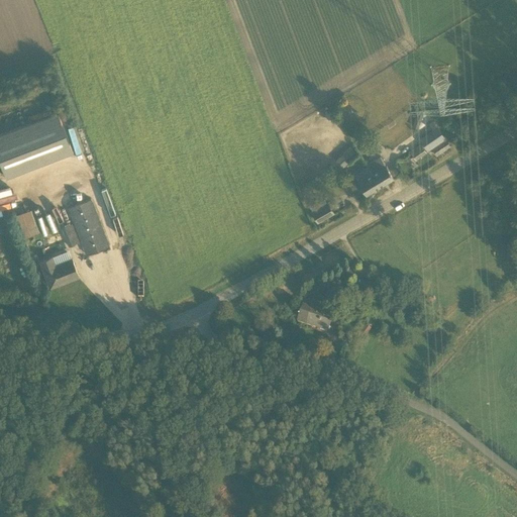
[(417,113),(412,125),(417,127),(422,115),(417,113)]
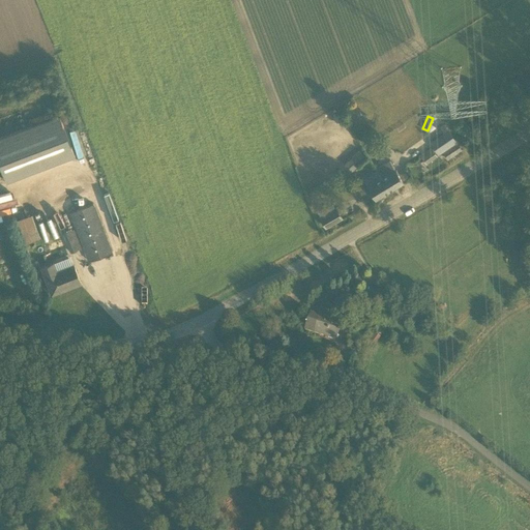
[(443,123),(439,126),(444,134),(447,130),(443,123)]
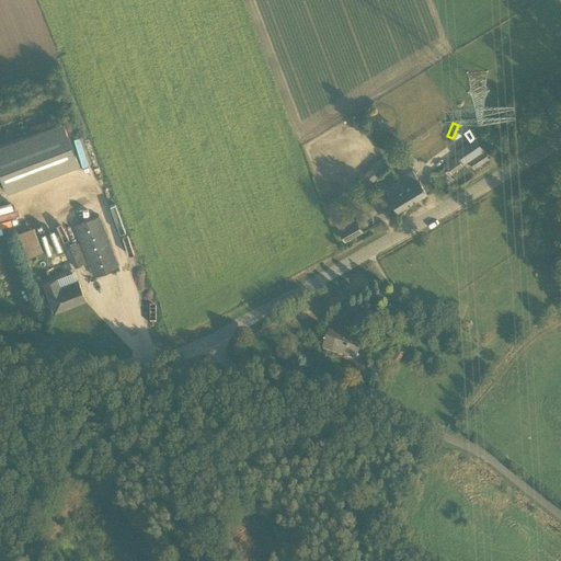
[(0,176),(10,204),(83,175),(66,133),(0,158),(0,176)]
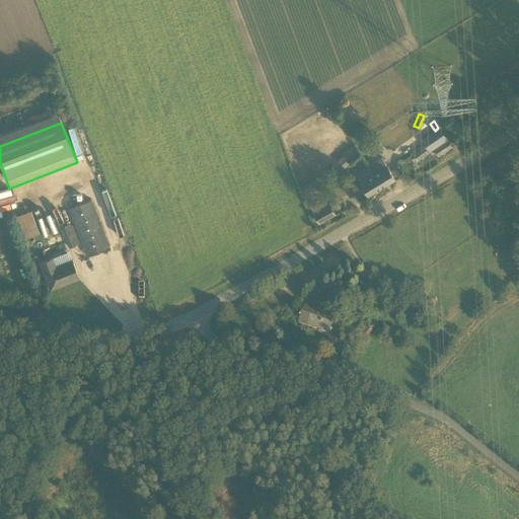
[(430,151),(447,139),(439,128),(438,128),(435,131),(422,139),(430,151)]
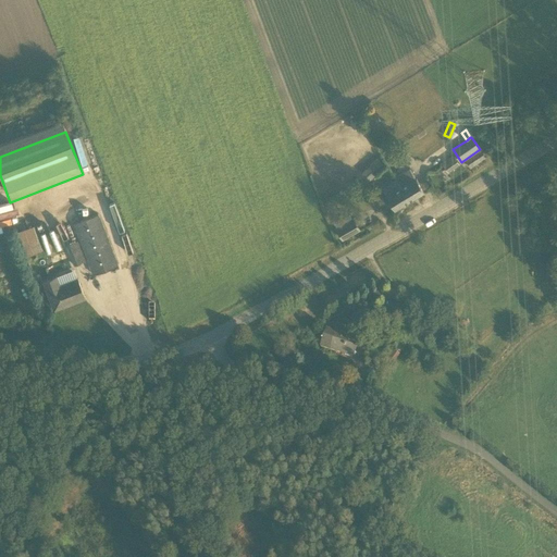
[(480,149),(466,160),(471,168),(485,157),(480,149)]
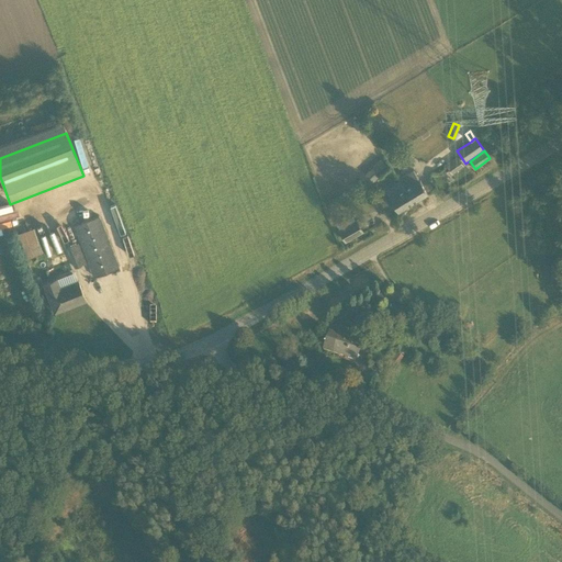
[(457,157),(449,161),(457,171),(463,167),(457,157)]
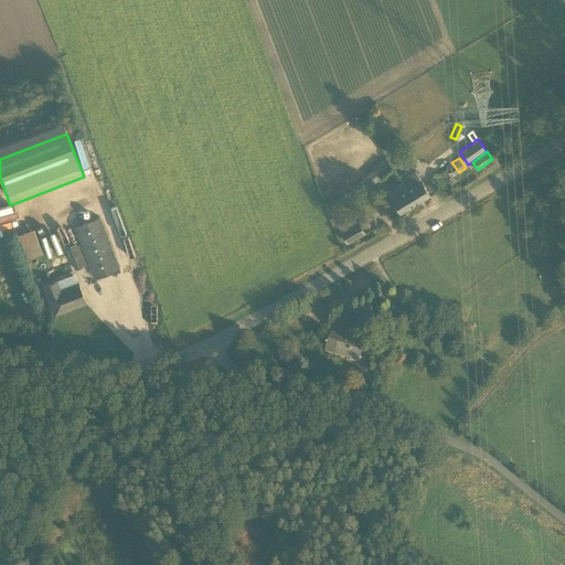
[(375,181),(390,168),(383,160),(368,173),(375,181)]
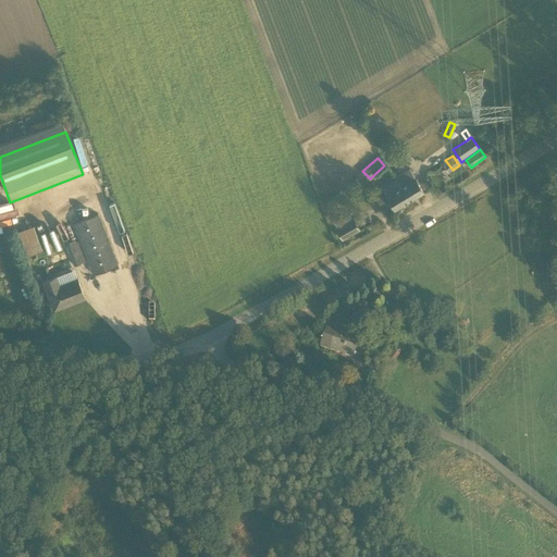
[(409,200),(424,190),(409,169),(396,177),(397,182),(400,186),(409,200)]
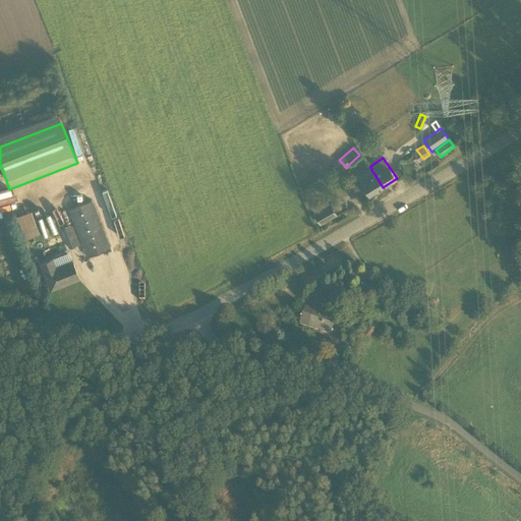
[(383,187),(374,174),(362,182),(369,195),(383,187)]
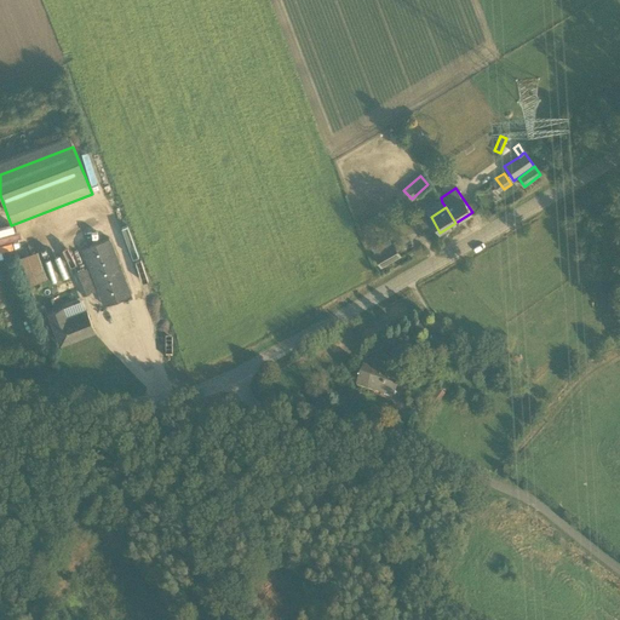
[(104,305),(131,296),(109,239),(82,250),(104,305)]
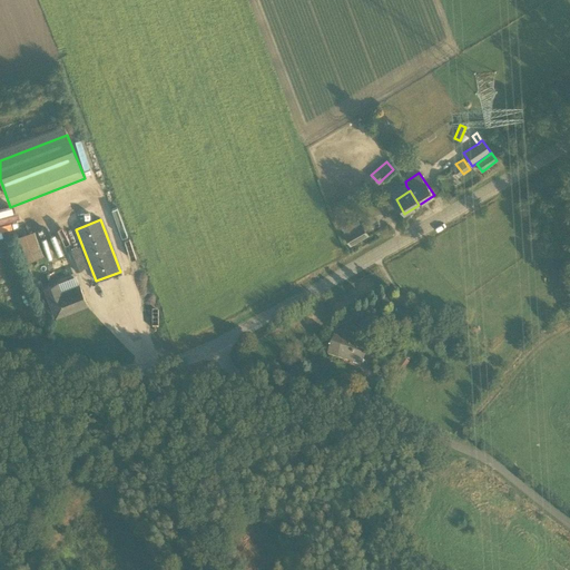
[(362,222),(343,233),(351,245),(369,235),(362,222)]
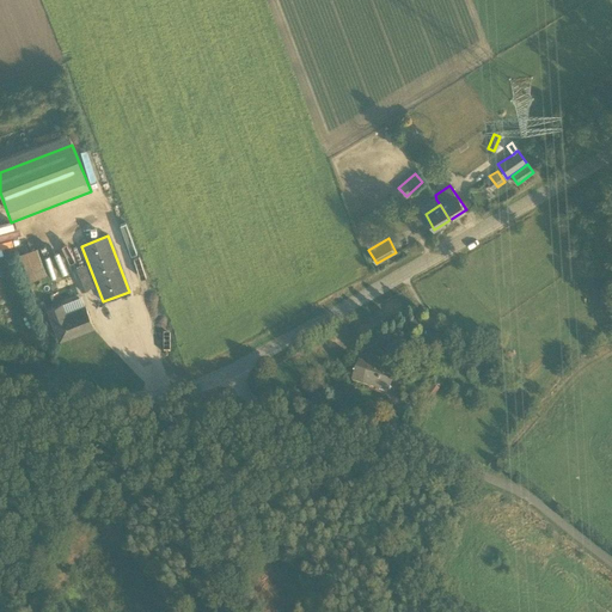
[(20,251),(26,279),(44,275),(37,246),(20,251)]
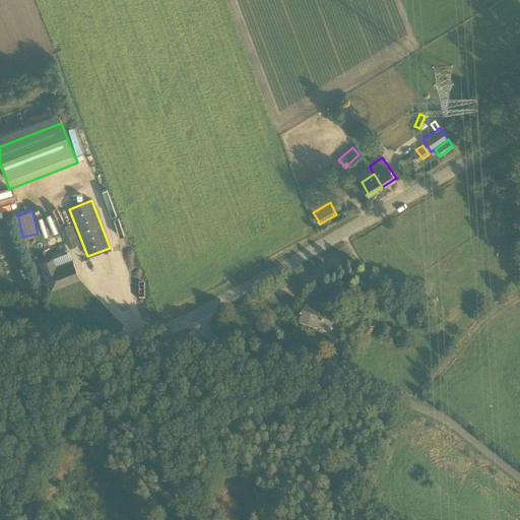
[(69,248),(76,246),(69,226),(62,229),(69,248)]
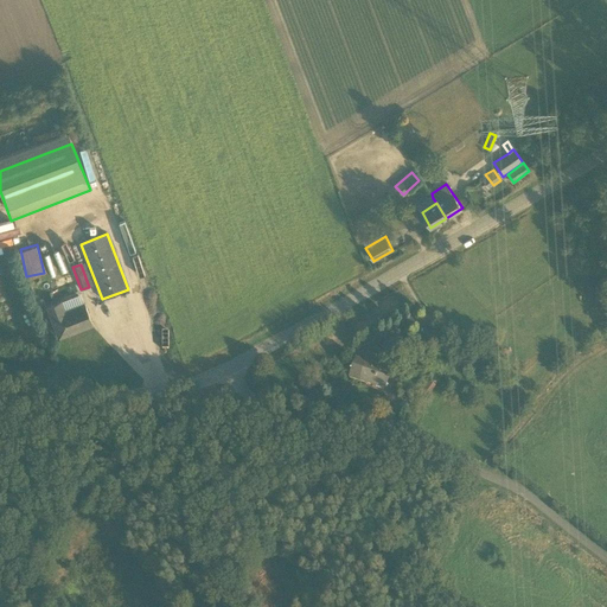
[(59,338),(93,325),(83,302),(65,310),(63,301),(48,307),(59,338)]
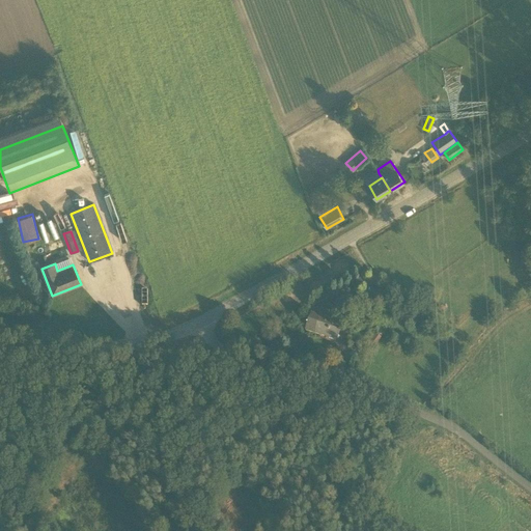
[(331,302),(348,309),(354,299),(336,290),(331,302)]
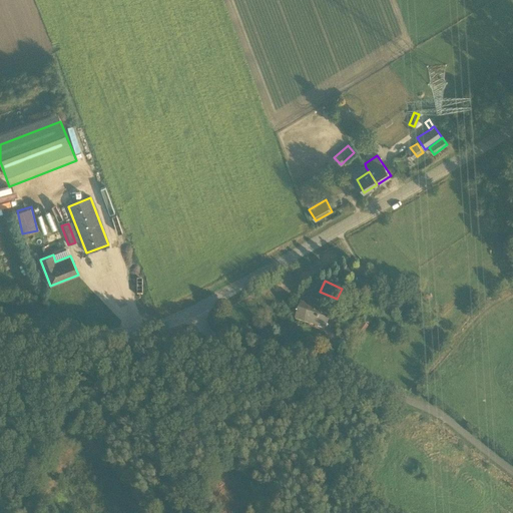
[(295,318),(304,322),(325,329),(330,314),(320,311),(325,300),(320,298),(313,295),(309,306),(301,303),(295,318)]
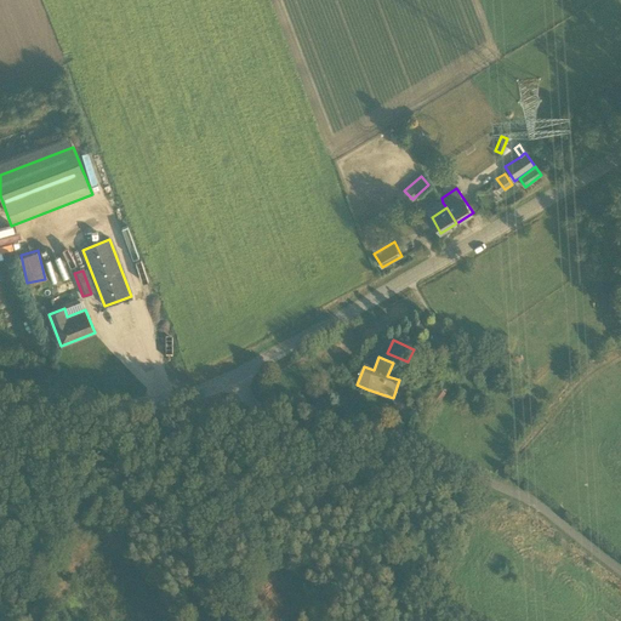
[(334,400),(326,389),(312,402),(320,411),(330,403),(334,400)]
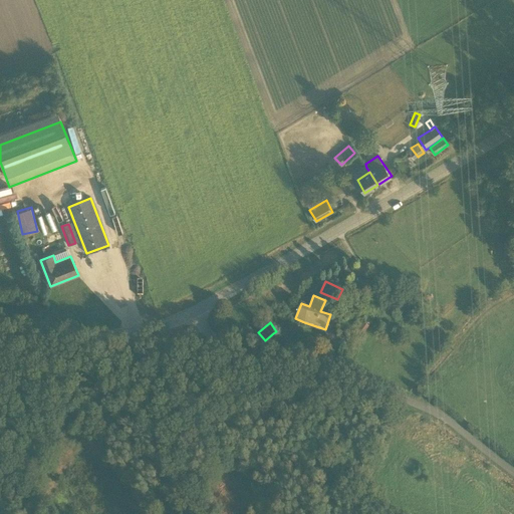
[(351,339),(357,343),(369,326),(364,322),(351,339)]
